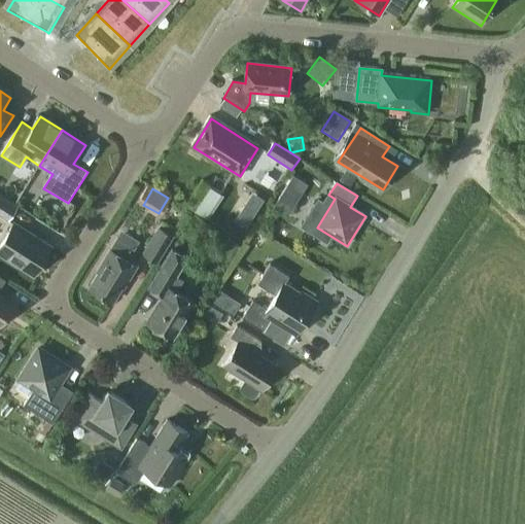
[(224,198),(211,188),(195,213),(209,222),(224,198)]
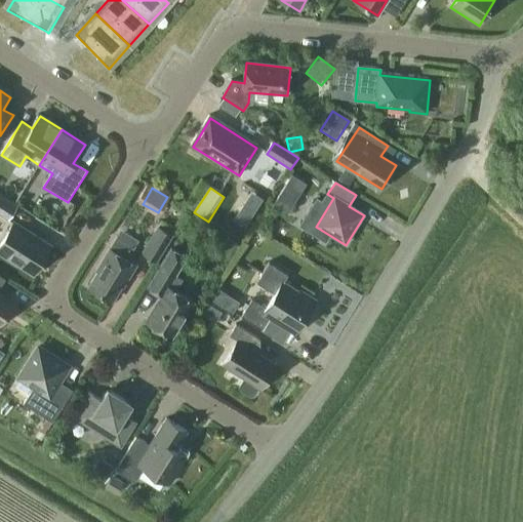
[(288,217),(298,200),(284,192),(274,208),(288,217)]
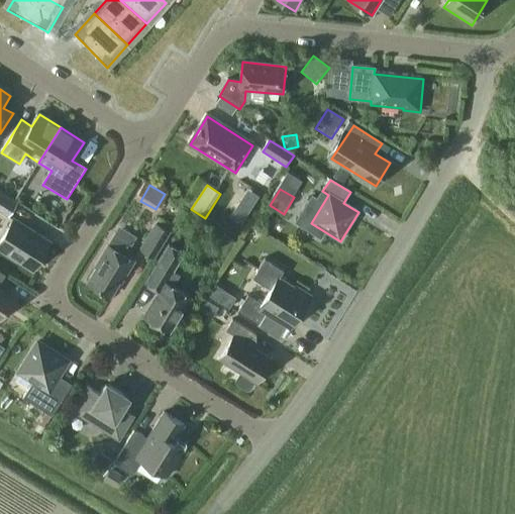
[(18,204),(0,192),(0,212),(9,218),(18,204)]
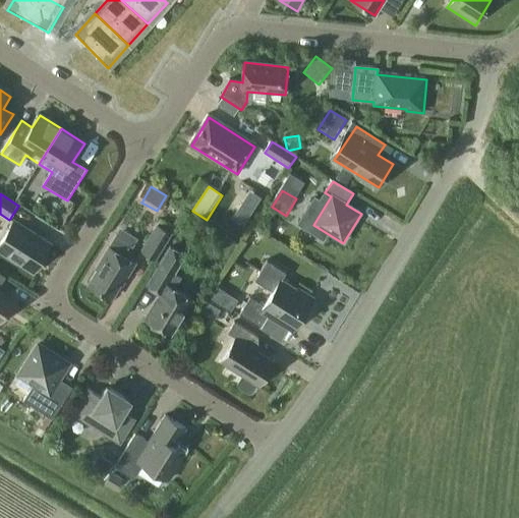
[(261,196),(245,193),(242,211),(257,214),(261,196)]
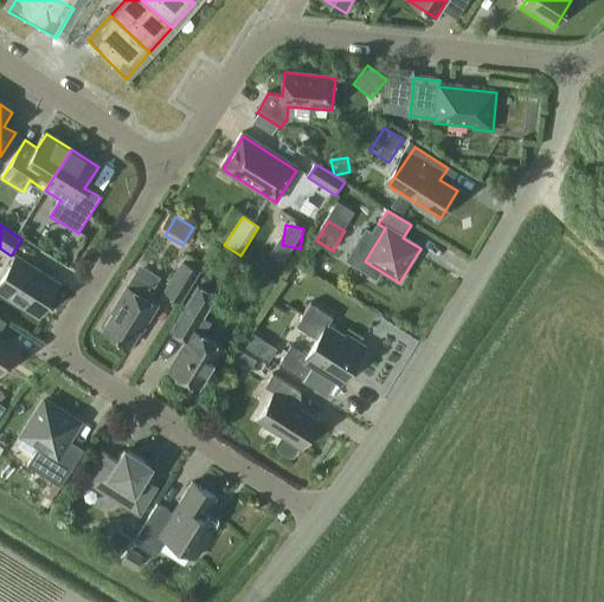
[(59,285),(17,258),(0,284),(0,292),(39,317),(59,285)]
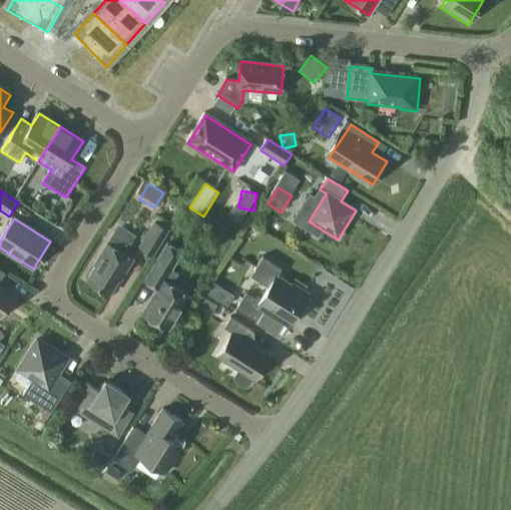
[(173,227),(159,218),(156,222),(155,222),(139,248),(154,258),(173,227)]
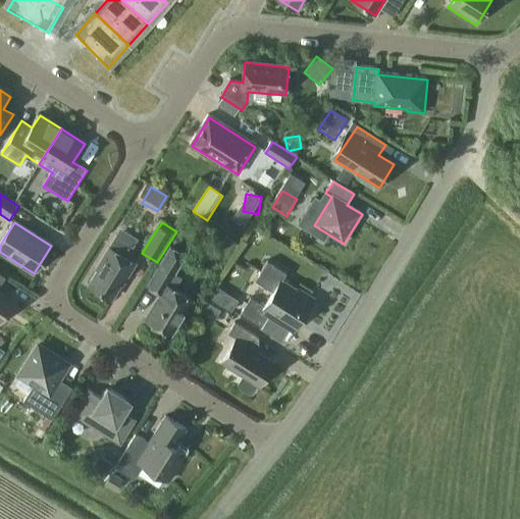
[(239,243),(226,236),(219,247),(231,254),(239,243)]
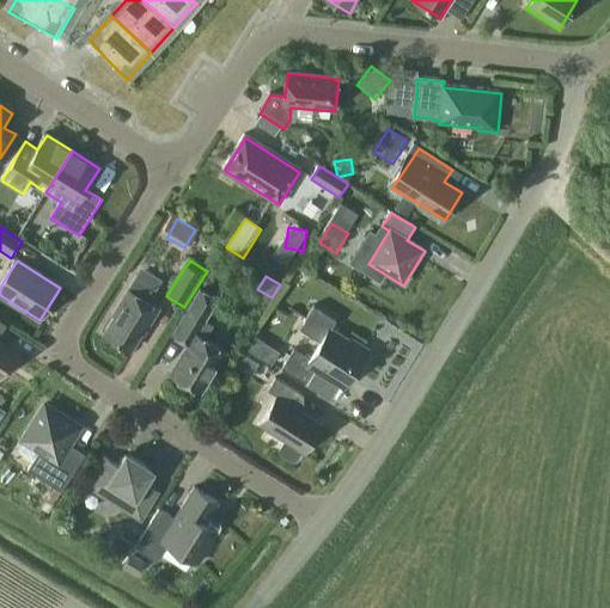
[(157,289),(138,277),(114,317),(116,318),(105,336),(132,352),(142,335),(145,336),(160,311),(147,304),(157,289)]
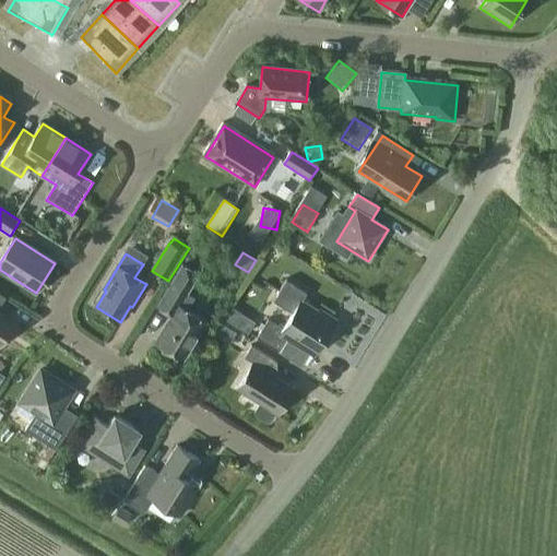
[(198,276),(184,267),(158,308),(173,317),(156,344),(182,361),(205,323),(188,311),(194,299),(187,295),(198,276)]
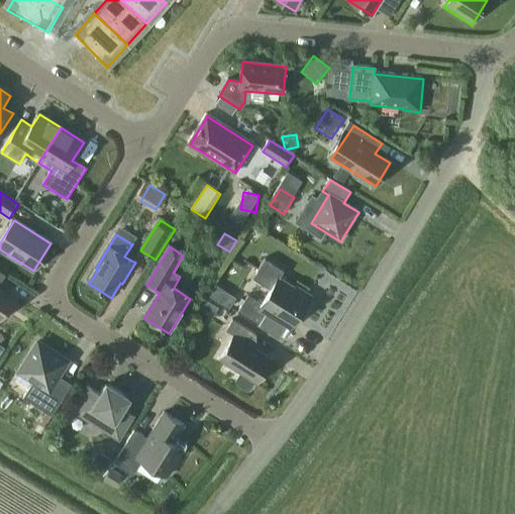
[(285,273),(265,261),(252,280),(271,291),(262,304),(248,296),(238,313),(261,327),(268,315),(291,329),(311,297),(296,287),(295,289),(280,279),(285,273)]
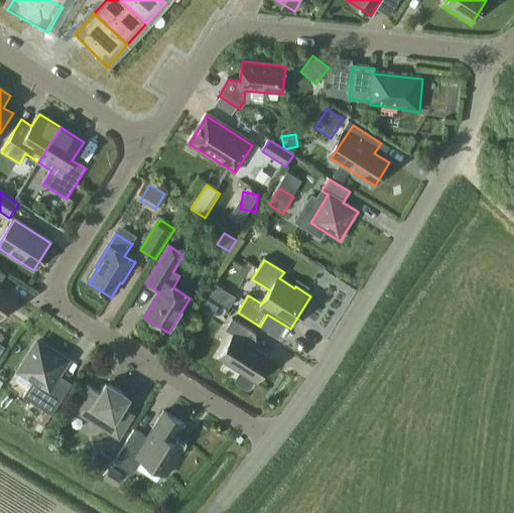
[(0,284),(5,276),(0,272),(0,318),(2,321),(15,299),(0,289),(0,284)]
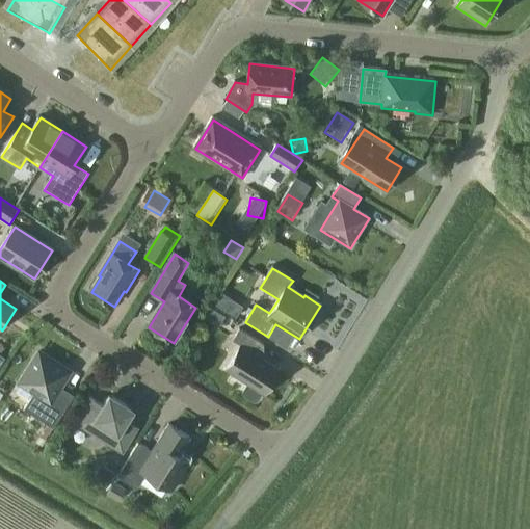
[(239,306),(222,295),(214,307),(232,317),(239,306)]
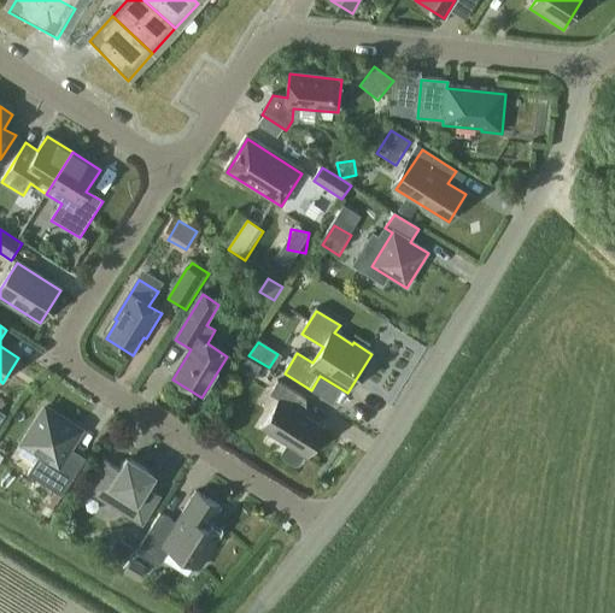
[(262,370),(245,358),(236,370),(255,382),(262,370)]
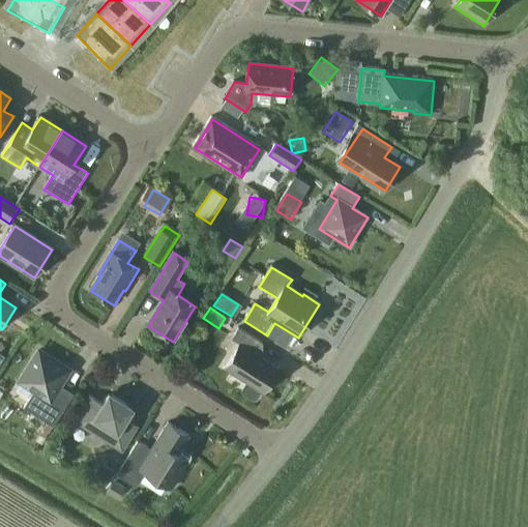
[(262,344),(238,328),(231,340),(239,345),(225,369),(246,383),(241,390),(243,394),(253,401),(257,401),(262,392),(263,393),(277,369),(255,354),(262,344)]
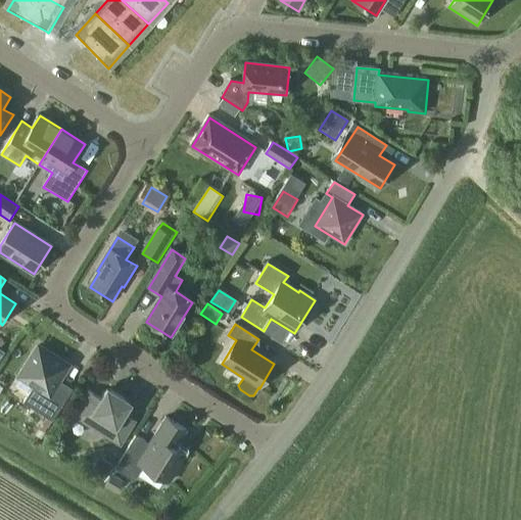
[(68,366),(39,347),(20,377),(34,385),(22,403),(53,421),(73,389),(58,381),(68,366)]
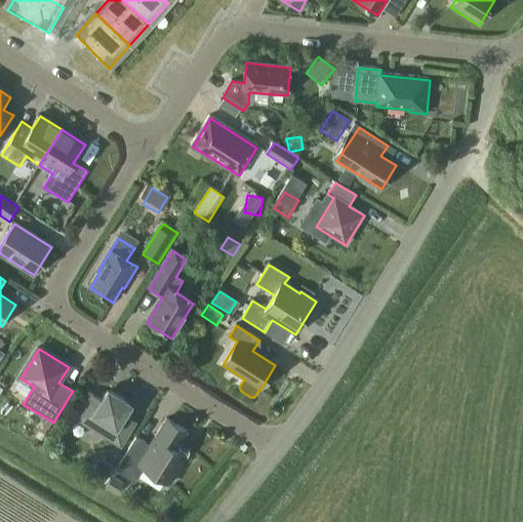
[(130,405),(108,392),(102,402),(89,394),(74,418),(121,447),(127,438),(116,431),(130,405)]
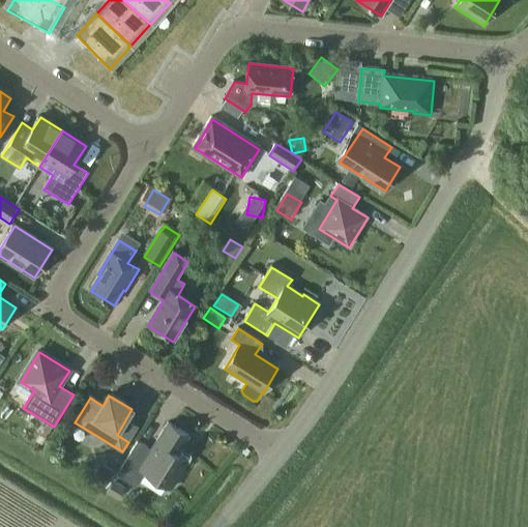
[(189,437),(169,425),(152,450),(138,442),(116,476),(137,489),(146,474),(172,490),(189,462),(178,455),(189,437)]
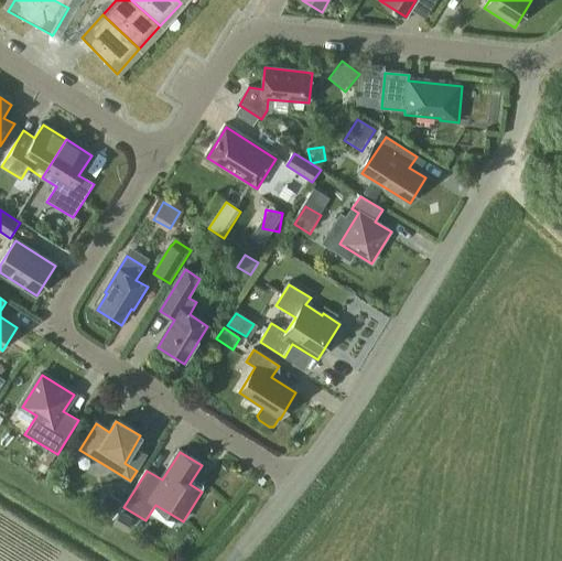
[(123,505),(109,494),(98,510),(114,520),(123,505)]
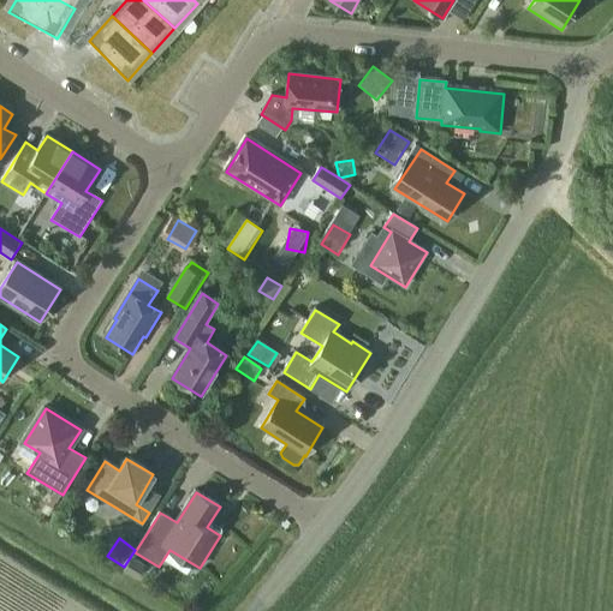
[(147,567),(134,558),(125,573),(138,581),(147,567)]
